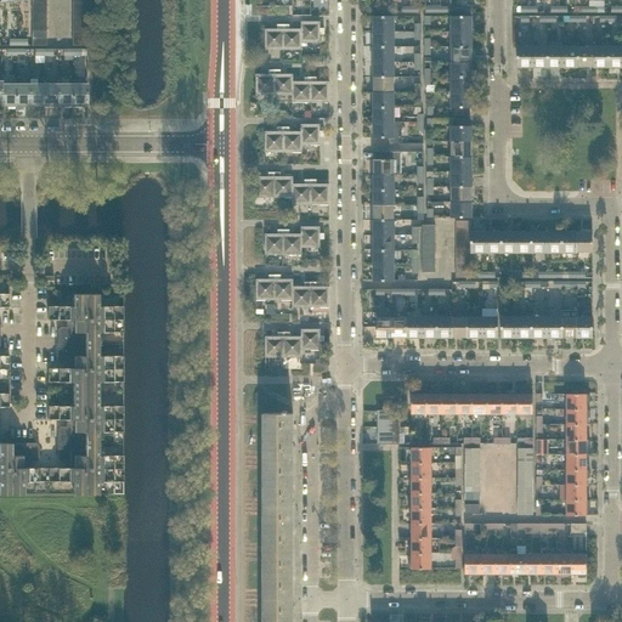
[(394,32),(394,16),(374,16),(374,32),(394,32)]
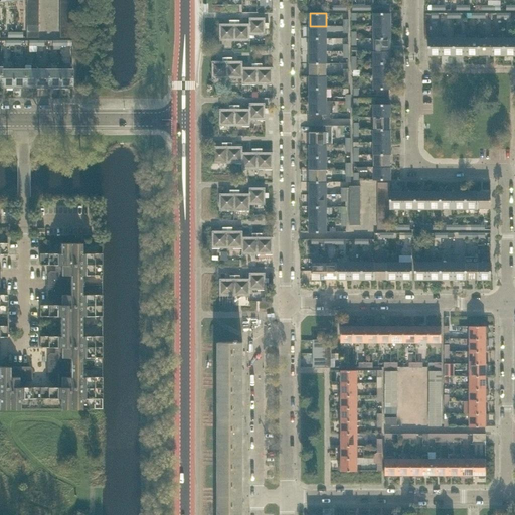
[(390,26),(390,13),(374,13),(374,26),(390,26)]
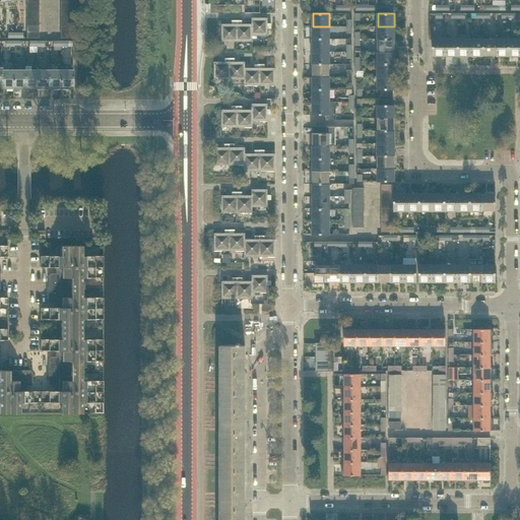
[(268,23),(268,18),(252,18),(252,24),(252,36),(268,36),(268,28),(271,28),(271,23),(268,23)]
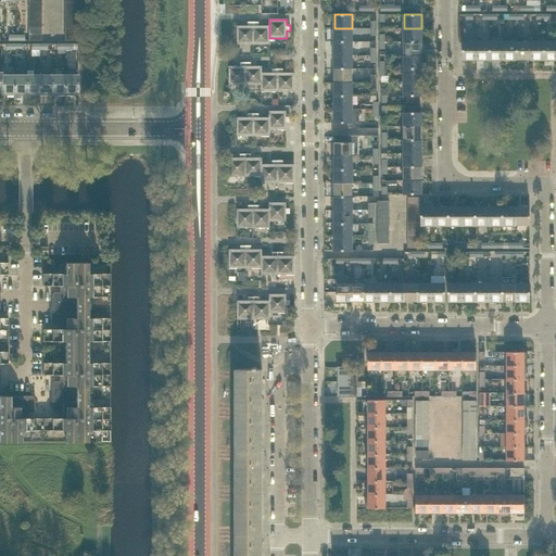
[(237,45),(253,45),(253,22),(249,22),(249,26),(237,26),(237,45)]
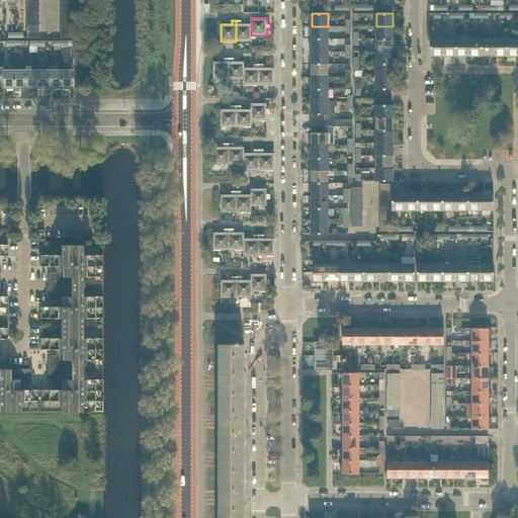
[(251,24),(241,24),(241,20),(236,20),(236,41),(251,41),(251,35),(251,24)]
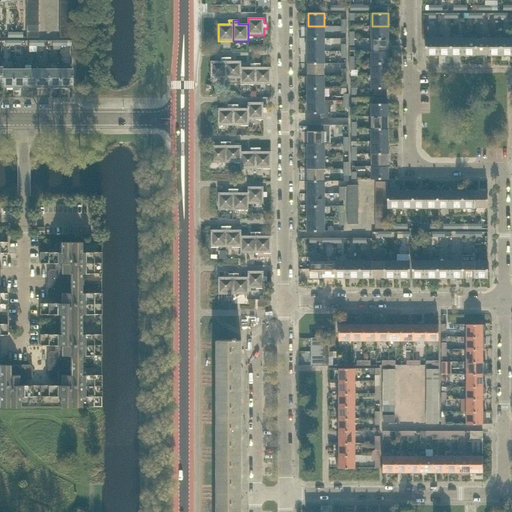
[(324,39),(324,26),(308,26),(308,39),(324,39)]
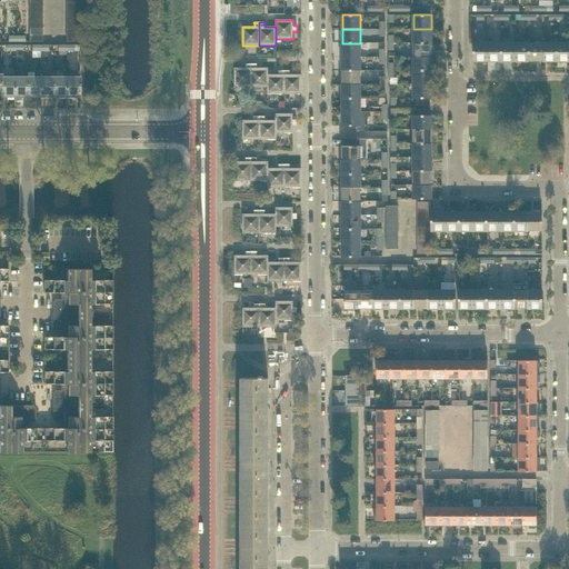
[(431,42),(431,29),(413,29),(413,42),(431,42)]
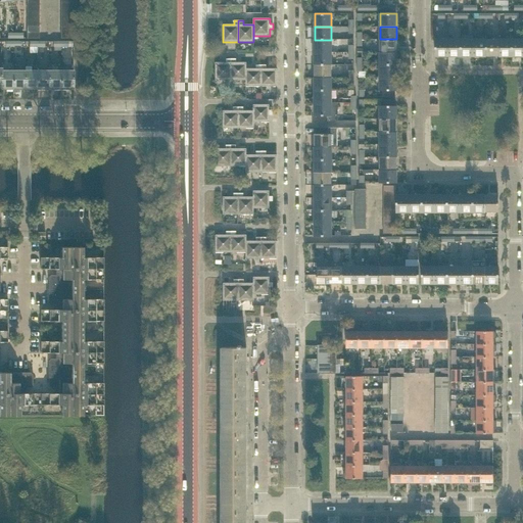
[(396,52),(396,39),(380,39),(380,52),(396,52)]
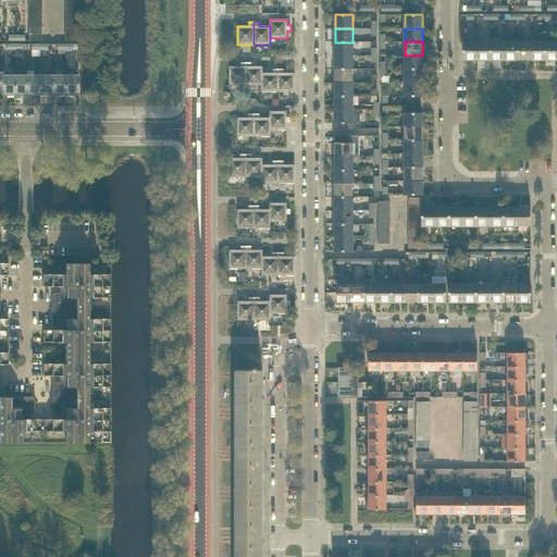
[(478,59),(478,41),(463,41),(463,59),(478,59)]
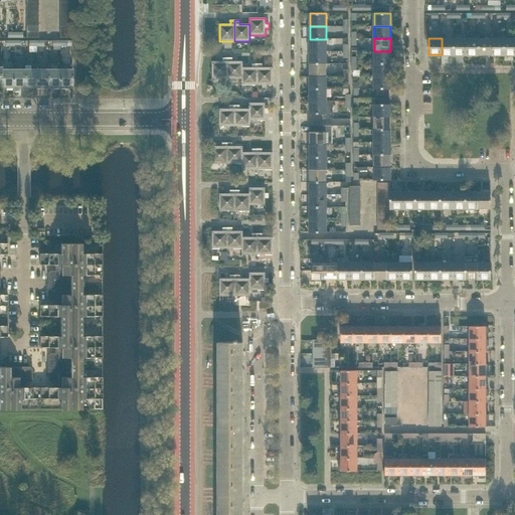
[(455,54),(455,39),(442,38),(442,54),(455,54)]
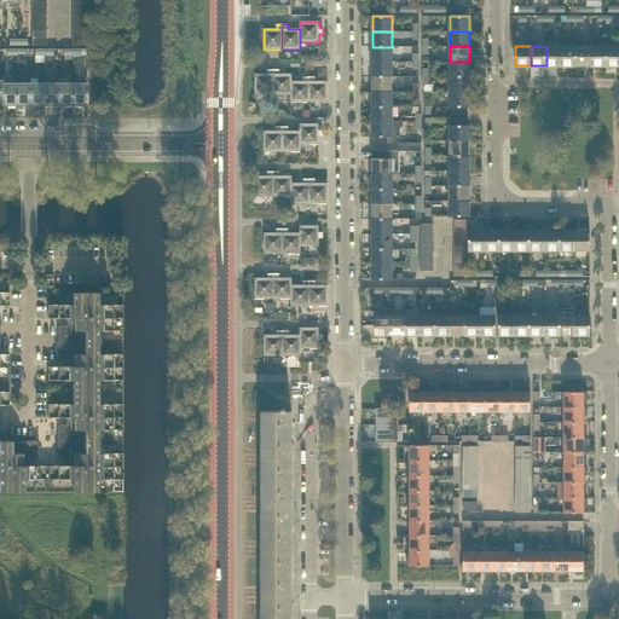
[(618,65),(618,46),(606,47),(606,67),(618,65)]
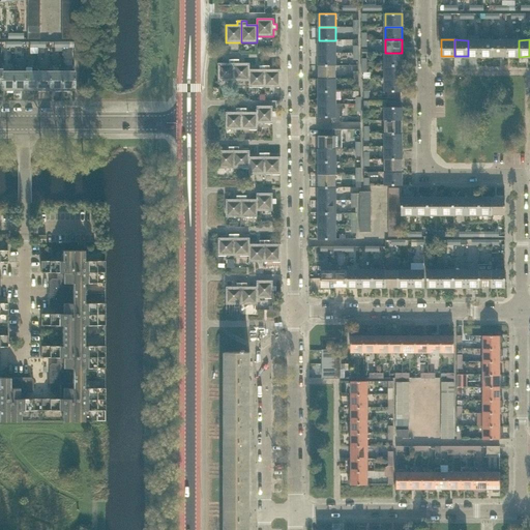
[(335,53),(335,40),(319,40),(319,53),(335,53)]
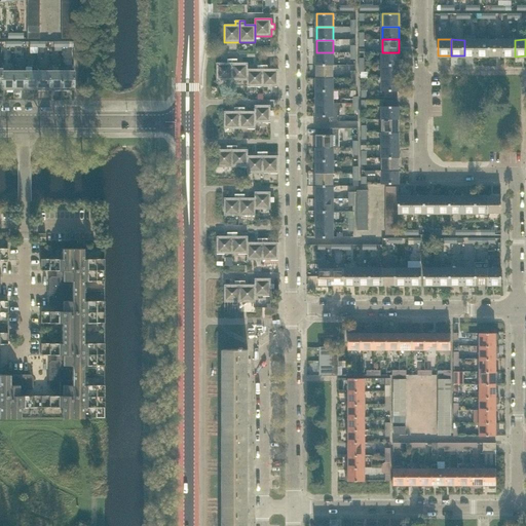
[(477,55),(477,40),(464,40),(464,55),(477,55)]
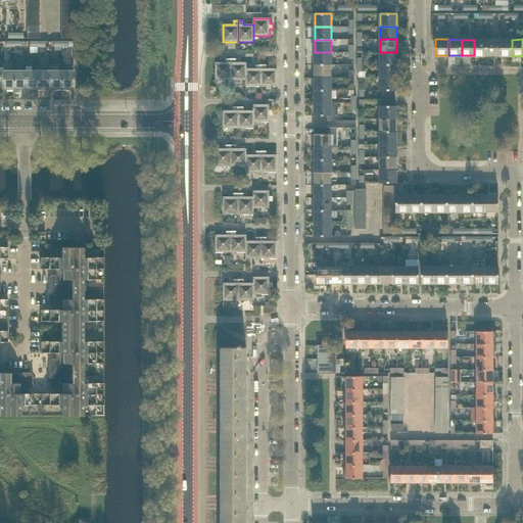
[(486,55),(486,40),(474,40),(474,55),(486,55)]
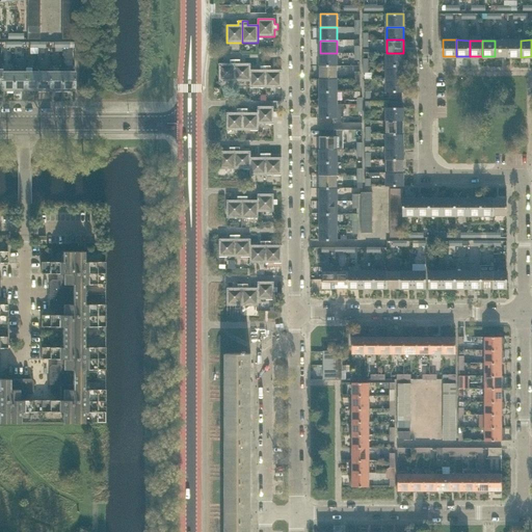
[(508,56),(508,41),(495,41),(495,56),(508,56)]
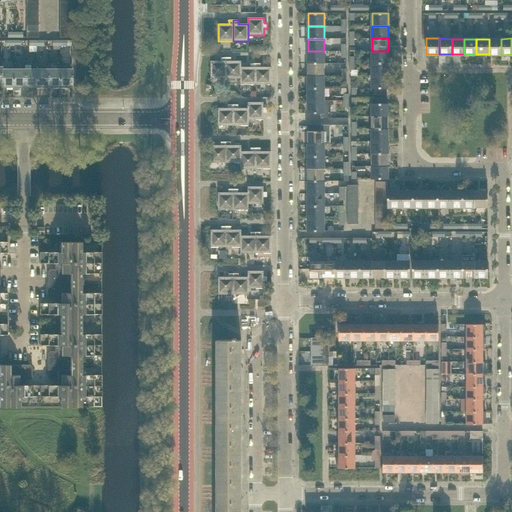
[(501,55),(501,39),(489,39),(489,54),(501,55)]
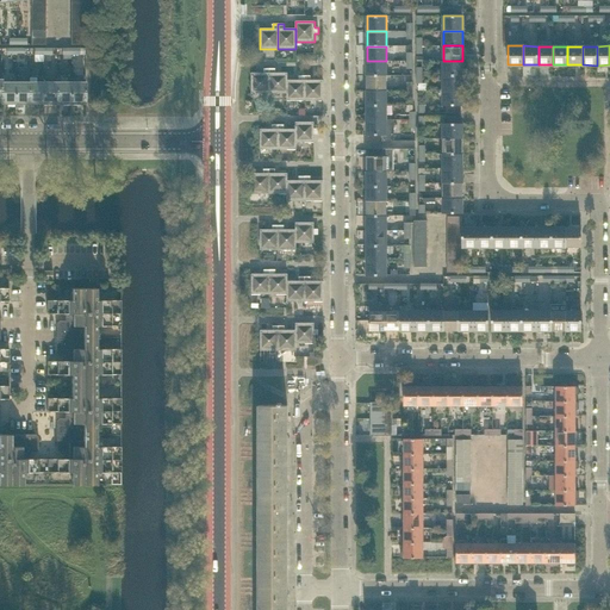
[(386,75),(386,61),(367,61),(367,75),(386,75)]
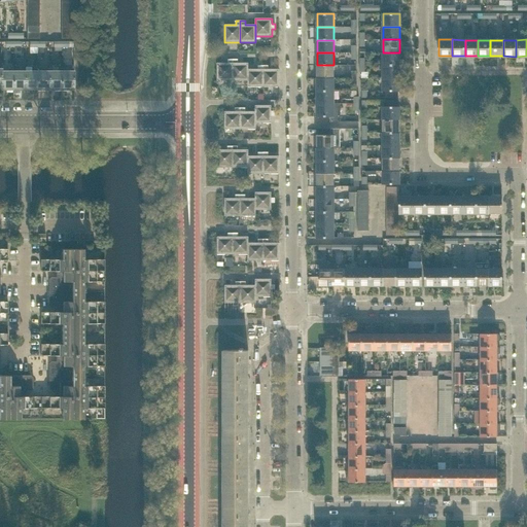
[(399,65),(399,53),(383,53),(383,65),(399,65)]
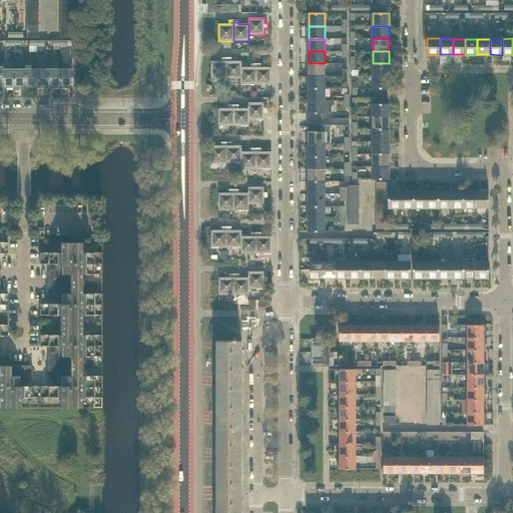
[(226,78),(226,57),(221,57),(221,61),(211,61),(211,78),(226,78)]
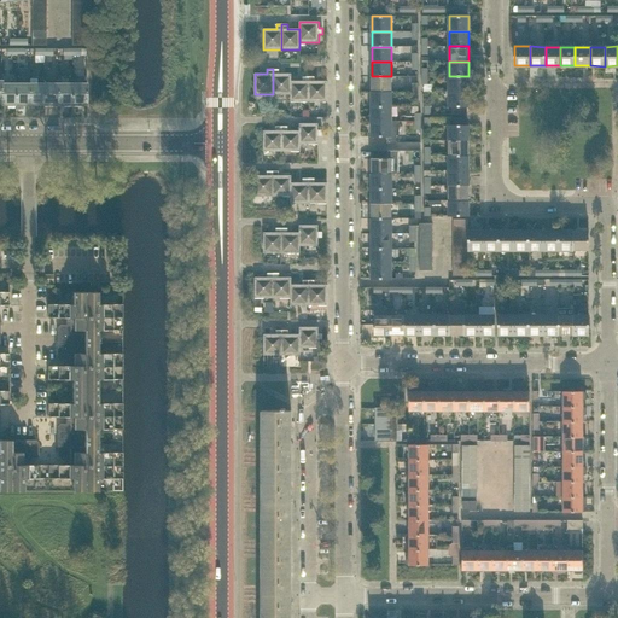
[(279,74),(279,69),(273,69),(273,94),(291,94),(291,81),(291,74),(279,74)]
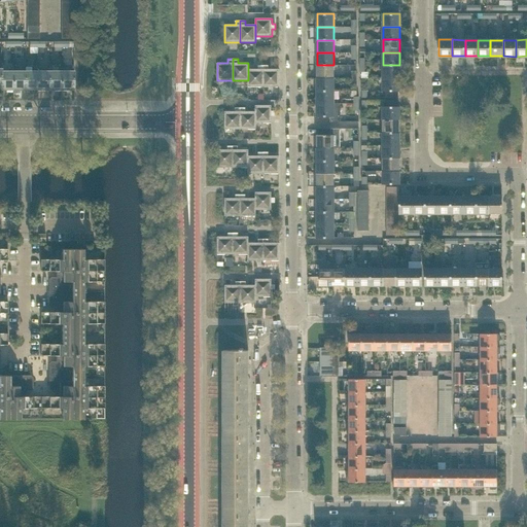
[(264,86),(264,65),(258,65),(258,69),(248,69),(248,80),(248,86),(264,86)]
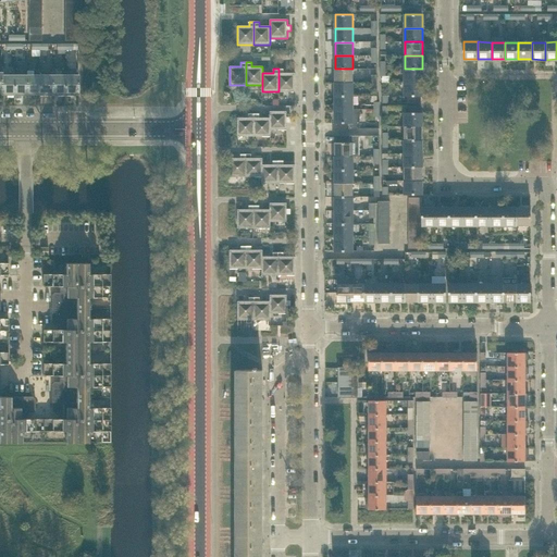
[(283,73),(283,69),(279,69),(279,91),(295,91),(295,73),(283,73)]
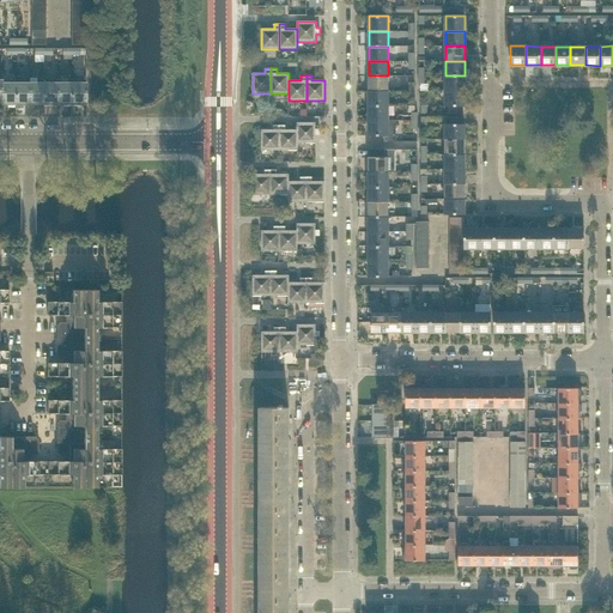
[(388,91),(388,76),(369,76),(369,91),(388,91)]
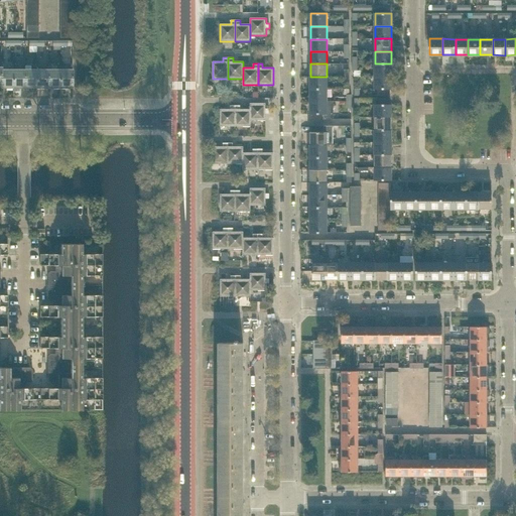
[(391,77),(391,63),(375,63),(375,76),(391,77)]
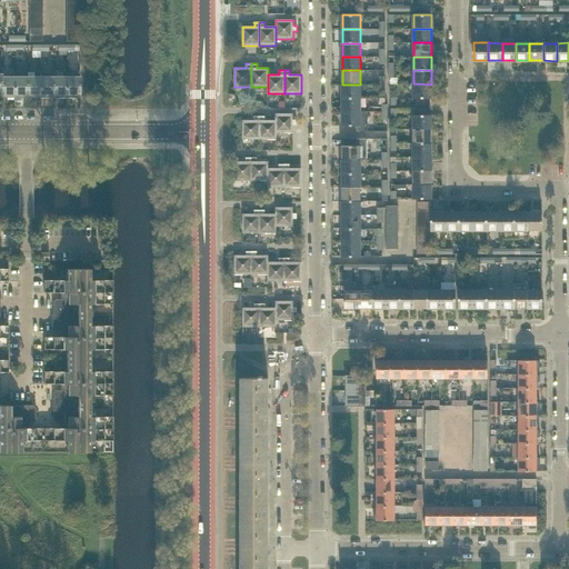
[(1,96),(15,96),(15,77),(2,77),(1,77),(1,92),(1,96)]
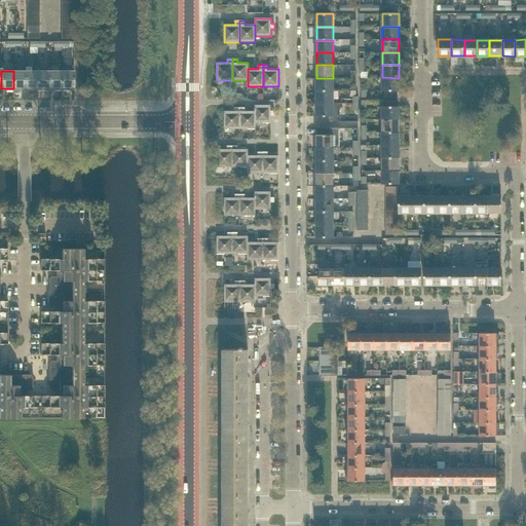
[(13,88),(25,88),(25,71),(13,71),(13,88)]
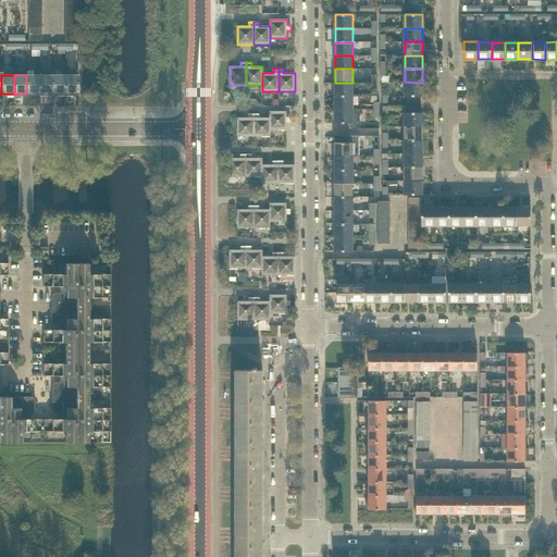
[(26,94),(39,94),(39,75),(26,75),(26,94)]
